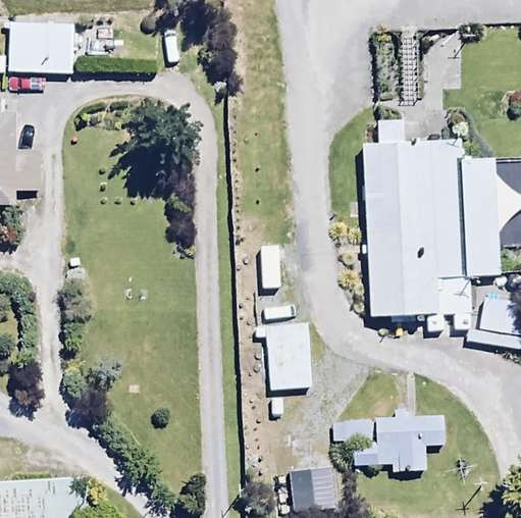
[(77,22),(10,21),(10,54),(0,54),(0,71),(73,72),(74,58),(112,59),(112,49),(109,49),(109,30),(77,29),(77,22)]
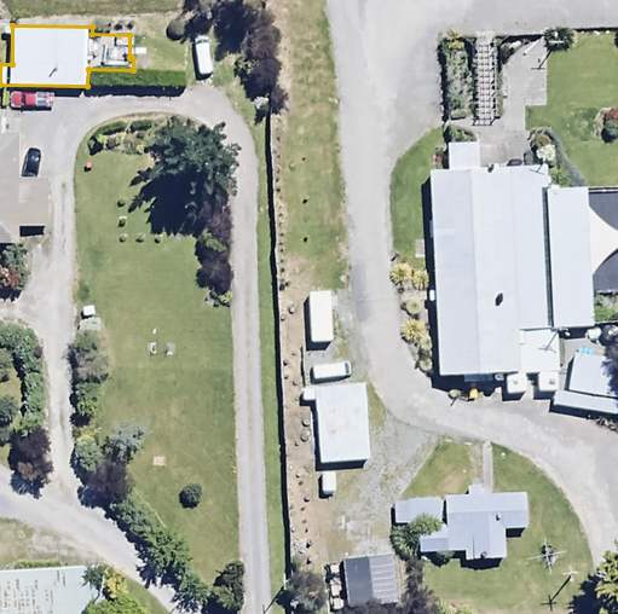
[(0,241),(21,242),(21,226),(48,226),(48,178),(23,178),(22,119),(0,119),(0,241)]
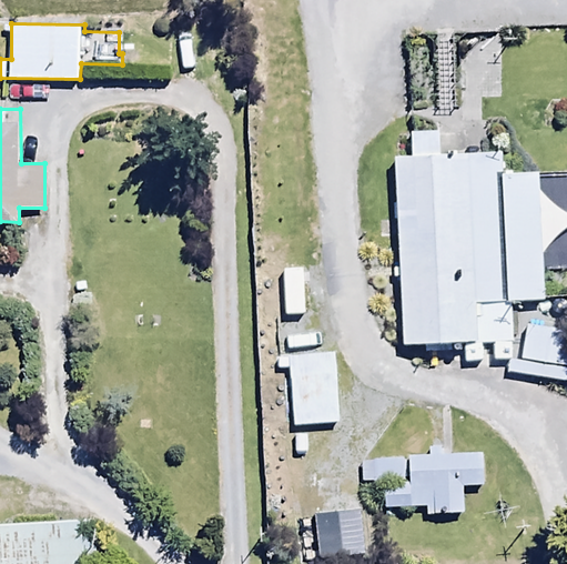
[(412,155),(395,155),(400,269),(394,269),(394,277),(400,275),(403,344),(427,344),(426,359),(566,380),(566,369),(558,368),(564,330),(527,324),(523,358),(449,346),(451,343),(510,342),(510,299),(543,299),(543,273),(566,272),(566,173),(499,173),(499,149),(485,149),(485,142),(469,142),(469,153),(439,153),(439,127),(412,127),(412,155)]
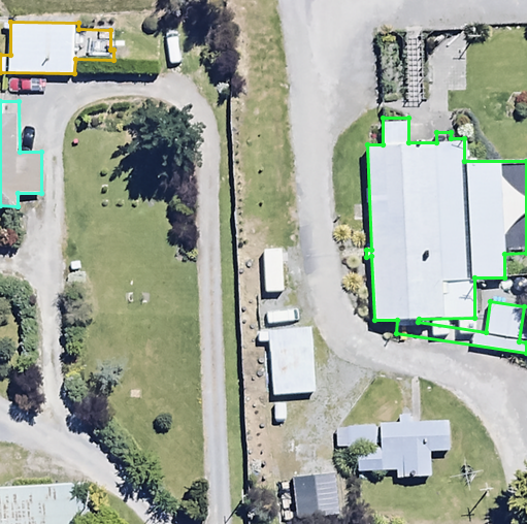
[(402,420),(383,420),(383,468),(397,468),(397,477),(432,477),(432,451),(450,451),(450,419),(413,419),(413,412),(402,412),(402,420)]
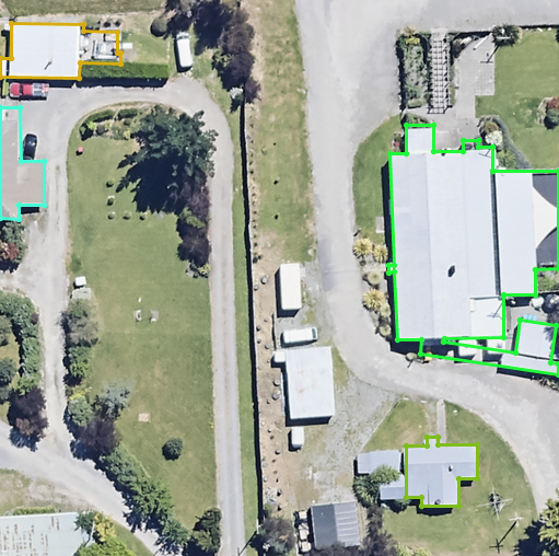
[(0,555),(96,555),(94,512),(0,517),(0,555)]
